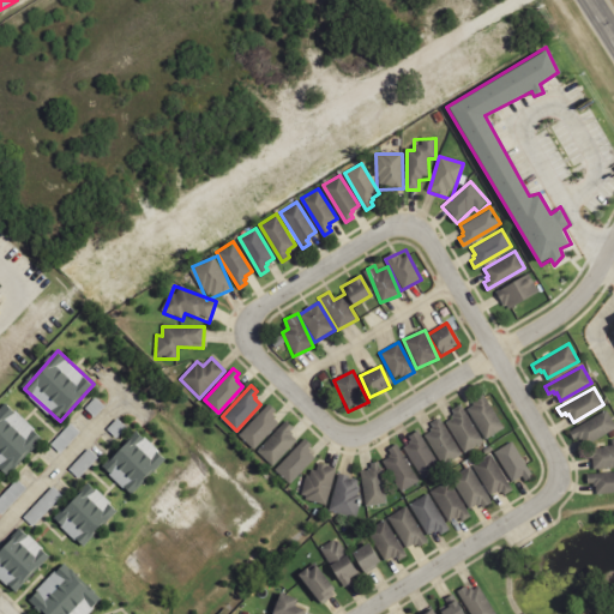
[(481,391),(504,427),(487,438),(468,407),(475,403),(474,401),(477,399),(474,395),(481,391)]
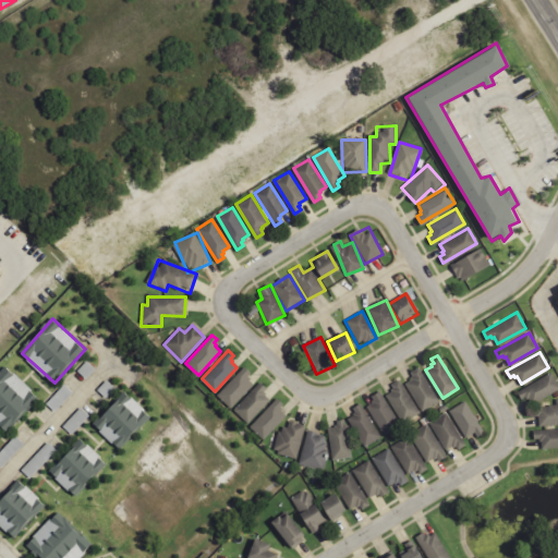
[(0,372),(0,422),(9,431),(39,397),(5,366),(0,372)]
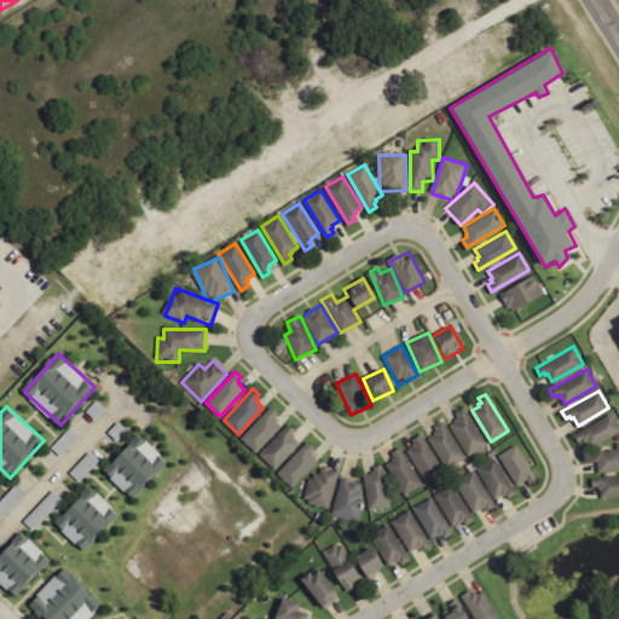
[(272,406),(242,438),(256,451),(282,426),(275,420),(277,417),(275,416),(278,412),(272,406)]
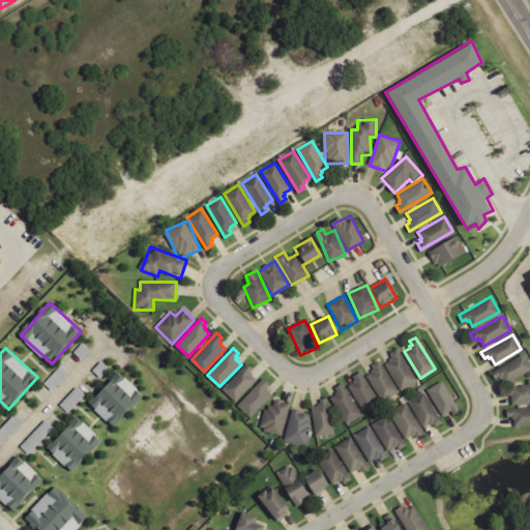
[(396,349),(415,380),(401,389),(385,362),(391,359),(390,357),(392,356),(390,352),(396,349)]
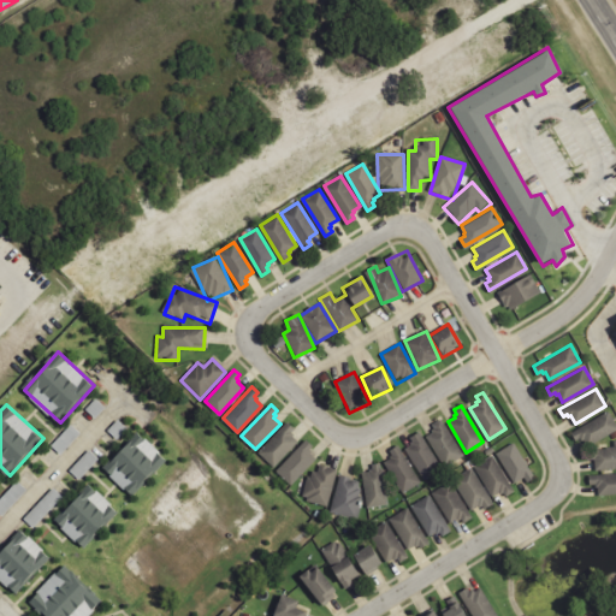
[(570,431),(608,409),(615,422),(615,428),(587,444),(582,437),(581,438),(579,436),(575,438),(570,431)]
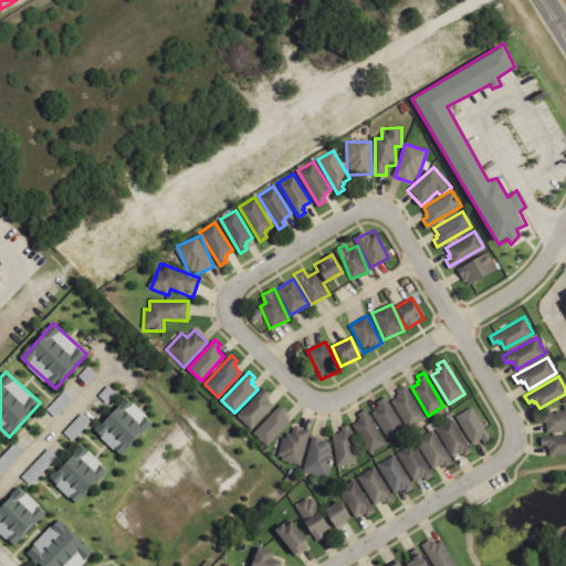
[(404,383),(423,417),(408,427),(391,398),(398,394),(397,392),(399,391),(397,387),(404,383)]
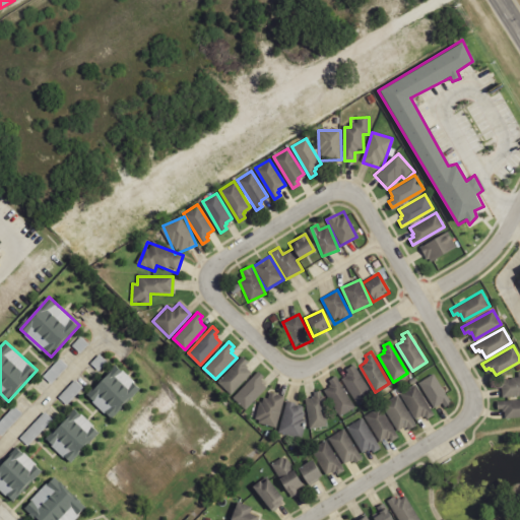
[(243,355),(218,382),(231,393),(251,372),(246,367),(247,365),(245,364),(248,361),(243,355)]
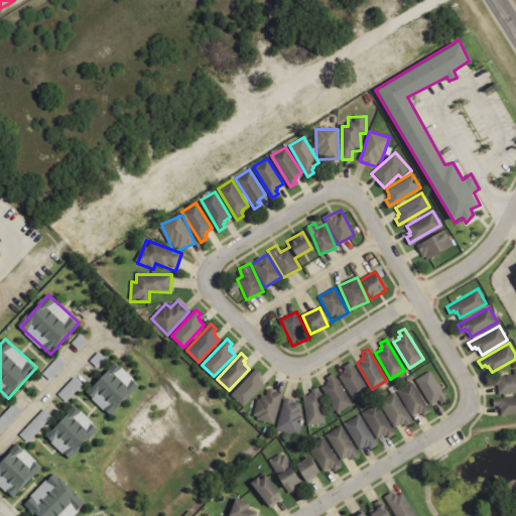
[(139,382),(116,359),(89,387),(112,410),(139,382)]
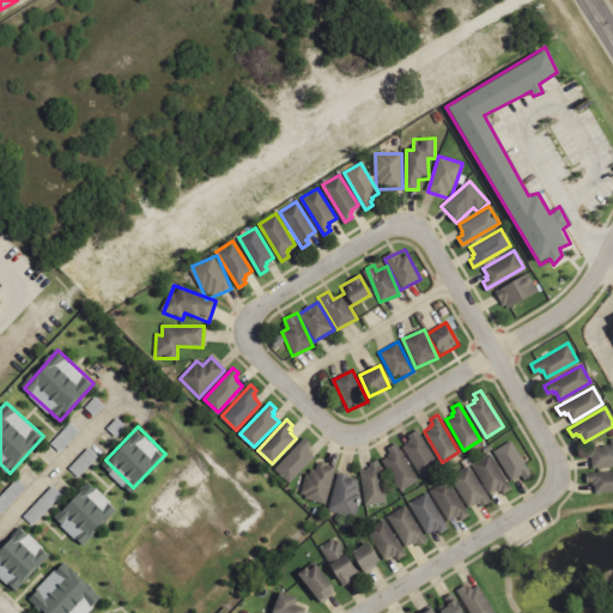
[(416,428),(438,465),(422,474),(402,444),(411,439),(410,438),(412,436),(408,432),(416,428)]
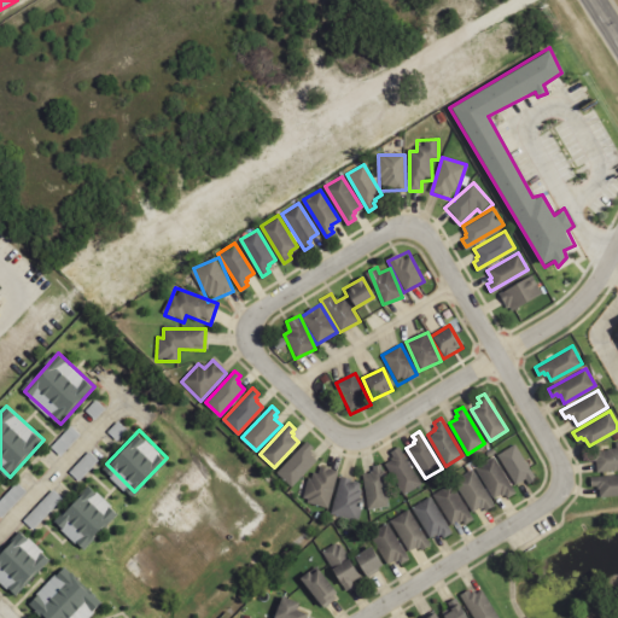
[(307,439),(278,471),(292,484),(316,459),(310,453),(312,450),(310,449),(313,445),(307,439)]
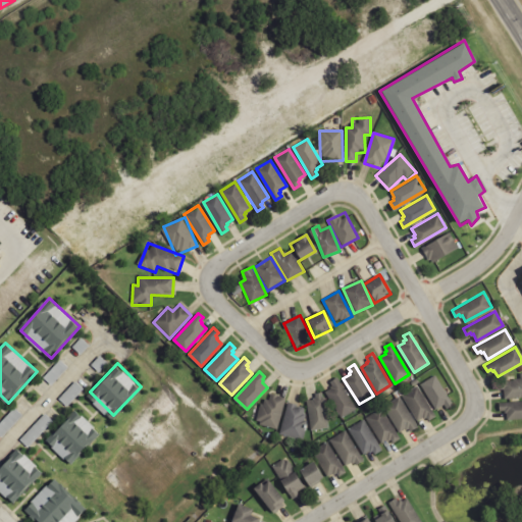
[(454,405),(434,373),(420,382),(435,408),(442,405),(444,406),(446,405),(448,408),(454,405)]
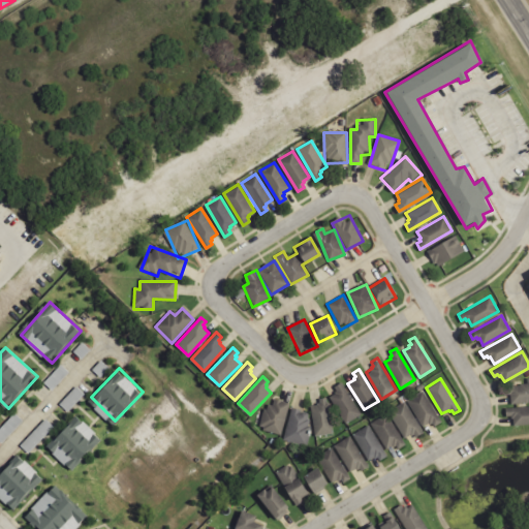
[(528,378),(527,378),(527,385),(508,385),(509,404),(528,403),(528,378)]
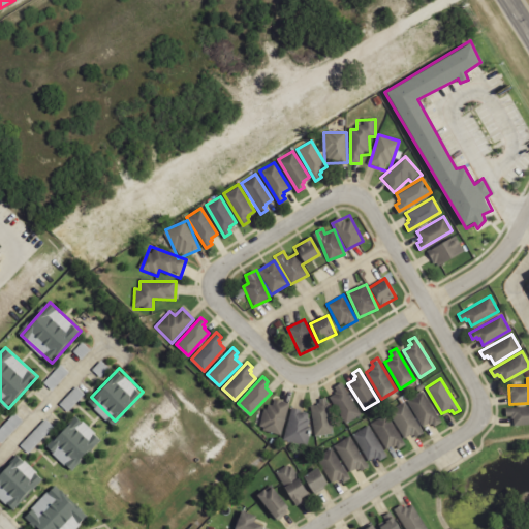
[(341,381),(361,412),(346,422),(331,396),(337,392),(336,390),(338,389),(336,385),(341,381)]
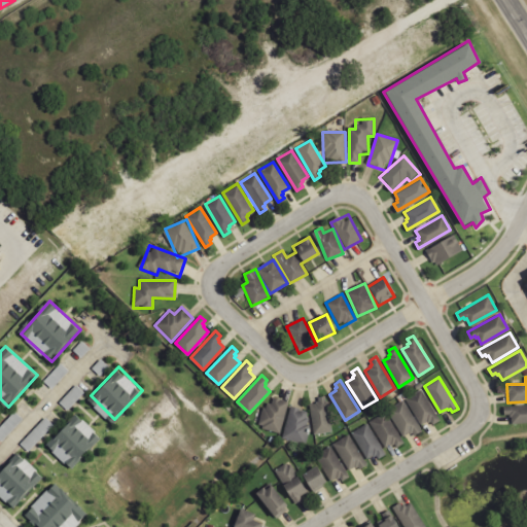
[(441,420),(421,389),(407,398),(422,424),(429,420),(430,422),(432,420),(434,424),(441,420)]
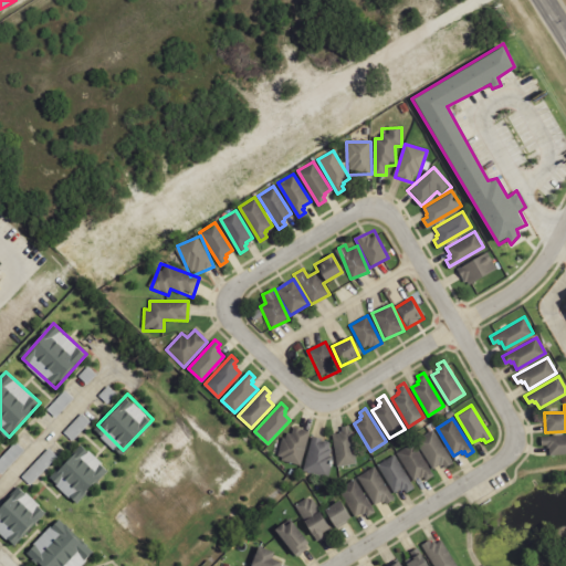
[(333,435),(335,465),(354,464),(353,427),(341,427),(341,435),(333,435)]
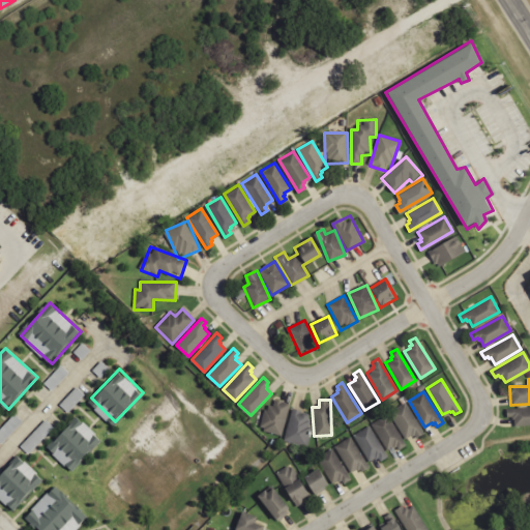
[(282,436),(291,405),(274,401),(272,407),(266,405),(259,430),(282,436)]
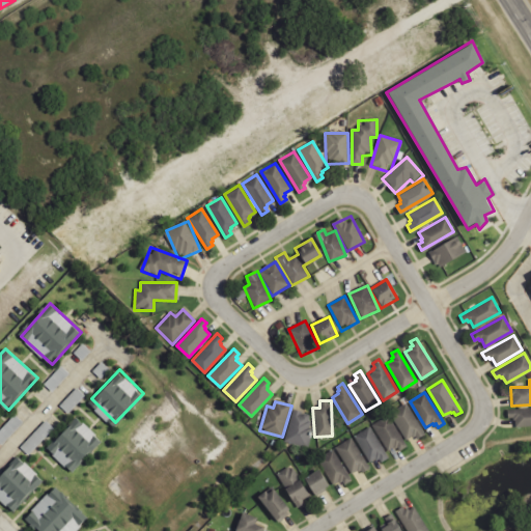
[(425,436),(407,403),(392,413),(408,439),(414,435),(415,437),(417,436),(420,439),(425,436)]
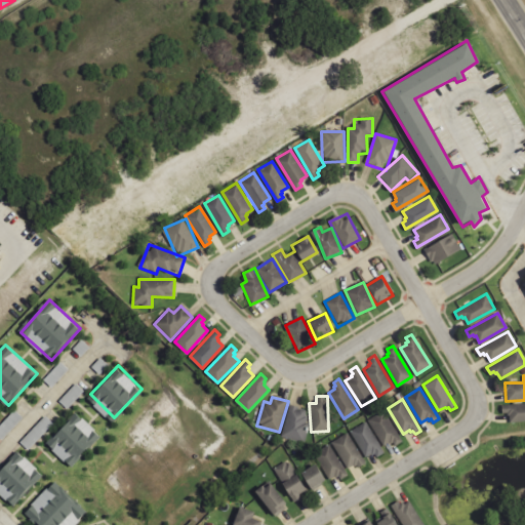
[(524,403),(500,405),(500,415),(509,414),(509,422),(524,421),(524,403)]
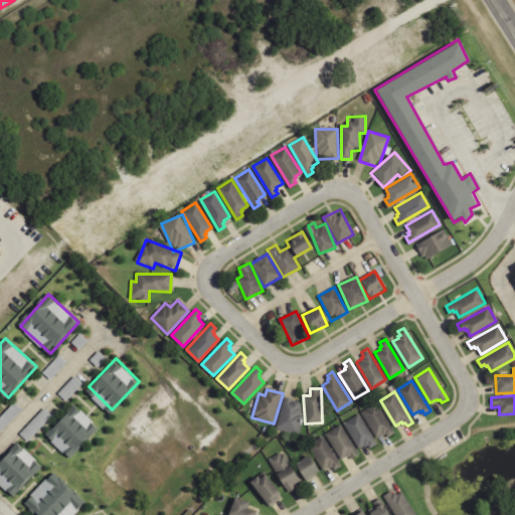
[(305,403),(284,397),(275,427),(296,434),(305,403)]
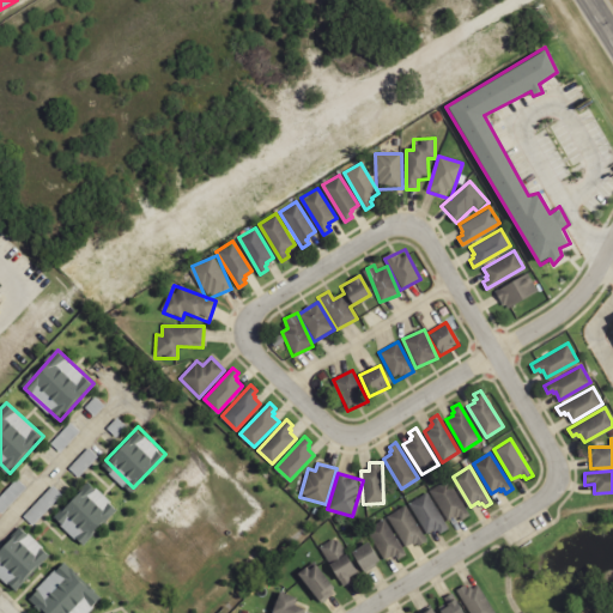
[(471,515),(448,478),(431,489),(450,519),(457,514),(459,516),(461,515),(463,519),(471,515)]
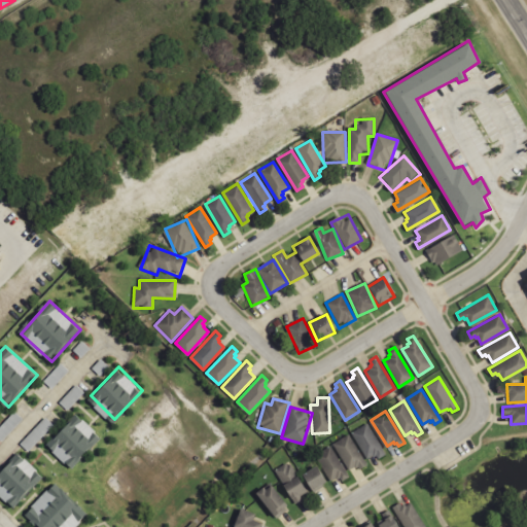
[(100,436),(76,414),(48,443),(72,465),(100,436)]
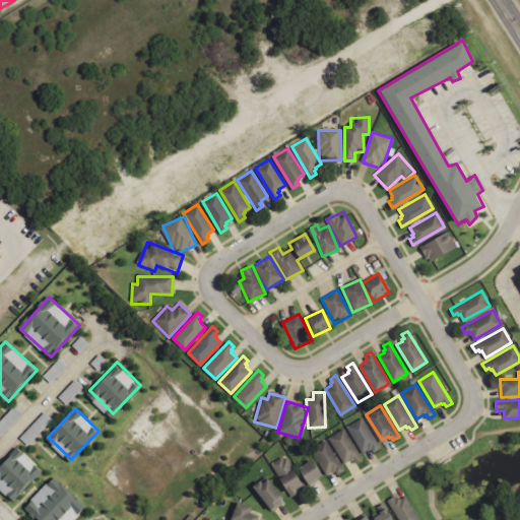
[(380,447),(361,416),(346,426),(362,451),(369,447),(370,449),(372,447),(374,451),(380,447)]
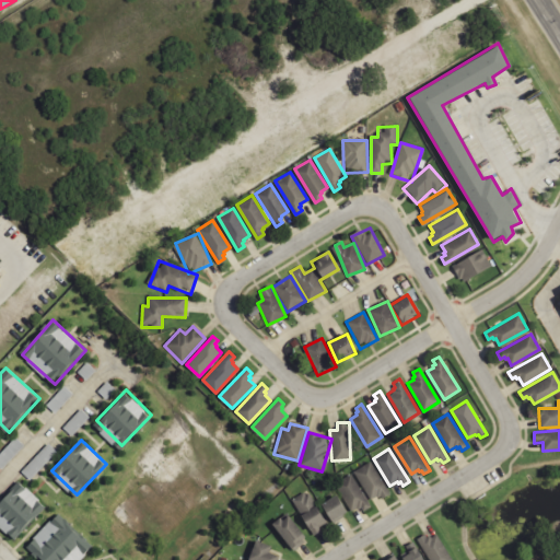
[(389,494),(369,461),(353,470),(371,498),(377,493),(378,496),(381,494),(383,498),(389,494)]
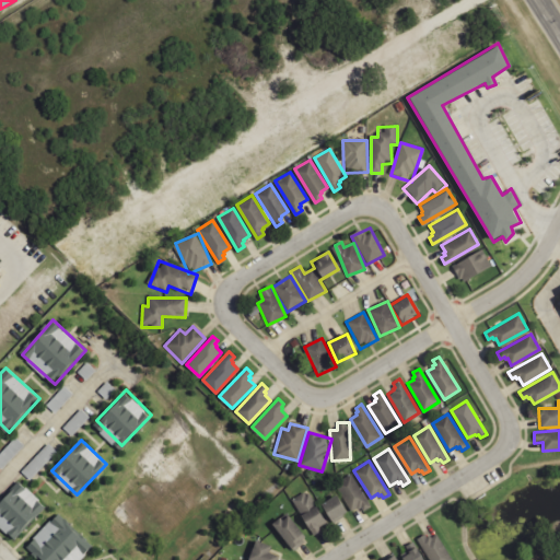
[(372,506),(351,474),(336,483),(353,511),(360,506),(361,509),(363,508),(365,511),(372,506)]
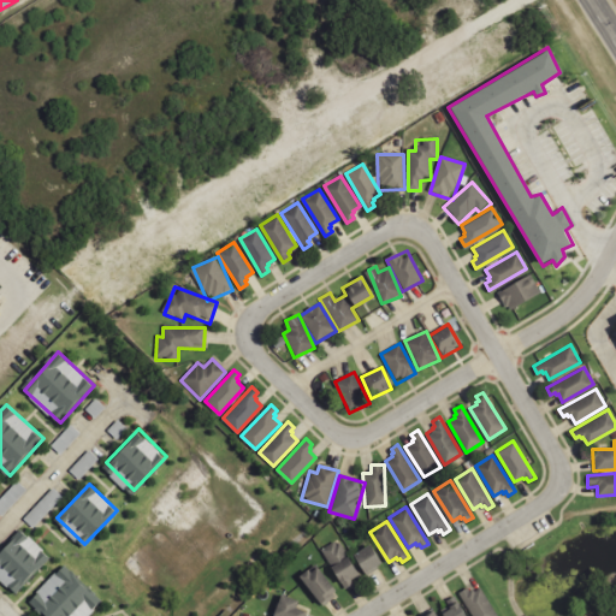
[(48,557),(21,529),(0,550),(0,575),(16,591),(48,557)]
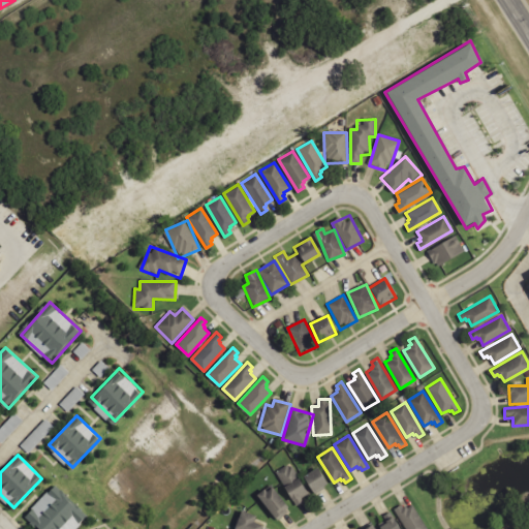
[(299,477),(292,464),(276,471),(290,503),(328,487),(319,468),(299,477)]
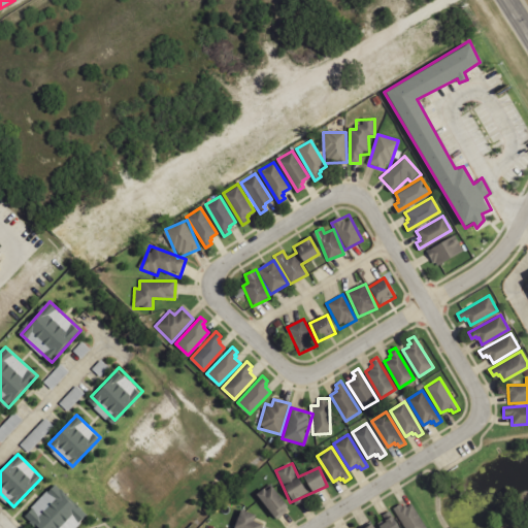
[(55,483),(26,515),(40,527),(72,527),(87,513),(55,483)]
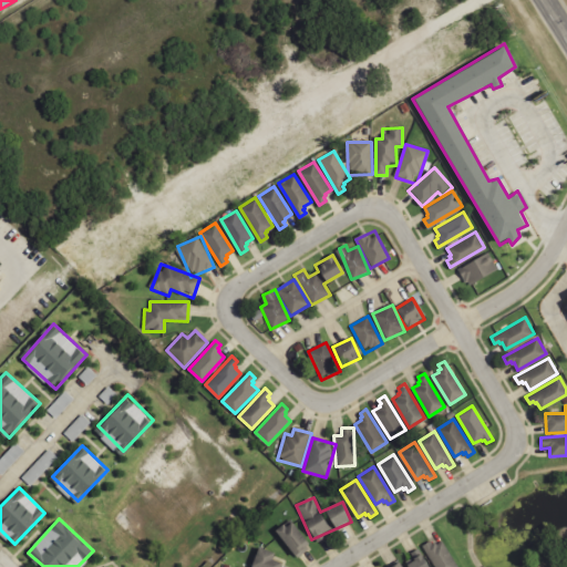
[(276,533),(294,558),(310,547),(291,522),(276,533)]
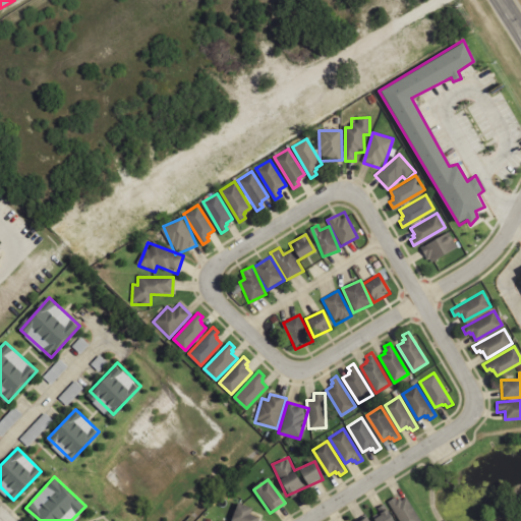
[(396,520),(419,520),(406,495),(388,504),(396,520)]
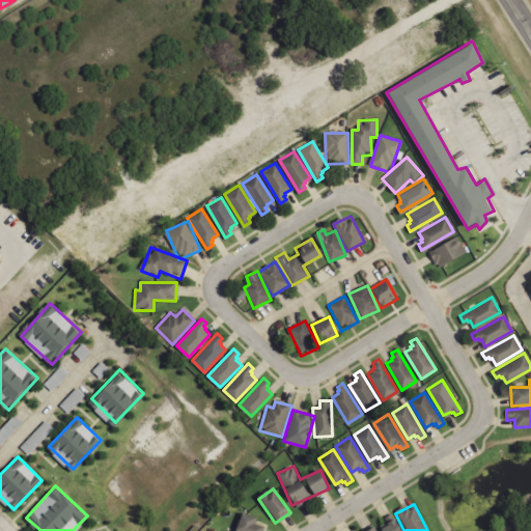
[(257,519),(241,512),(233,530),(261,530),(263,528),(255,525),(257,519)]
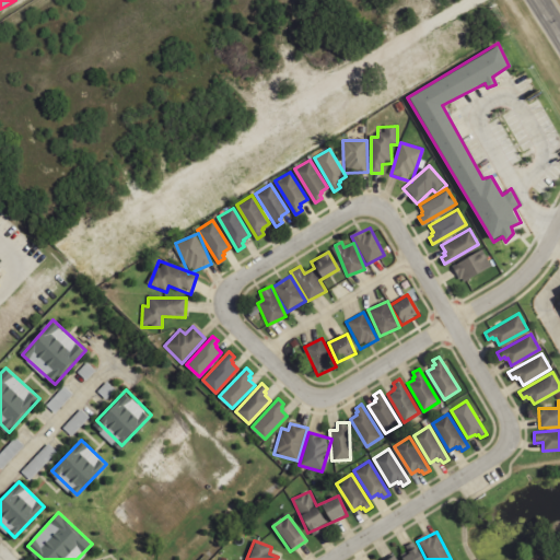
[(401,559),(423,559),(418,547),(400,556),(401,559)]
